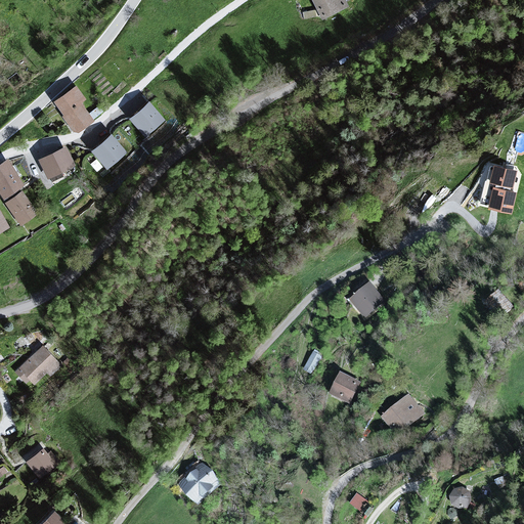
[(342,0),(310,0),(320,22),(346,9),(342,0)]
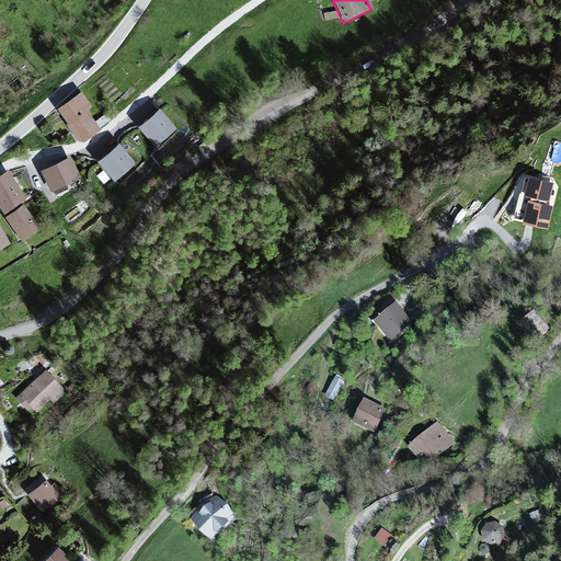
[(81,93),(57,111),(80,144),(101,129),(88,111),(92,107),(81,93)]
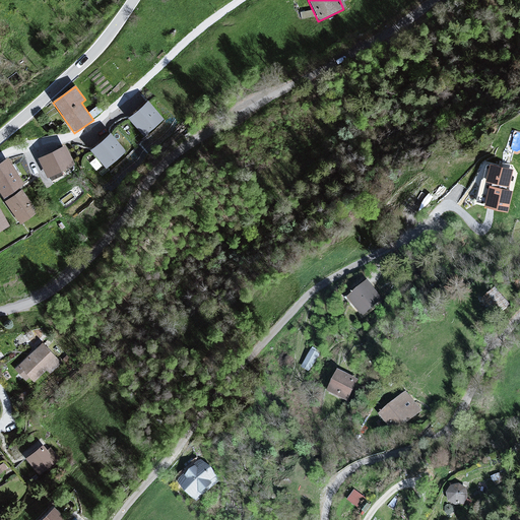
[(161,118),(147,102),(129,117),(143,134),(161,118)]
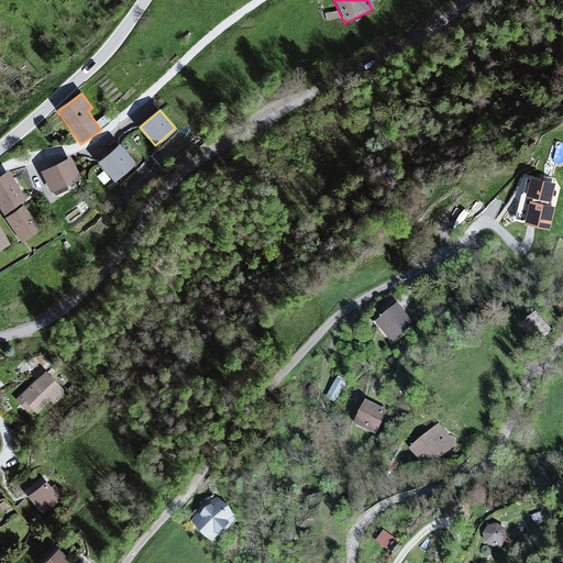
[(133,162),(118,145),(99,162),(114,178),(133,162)]
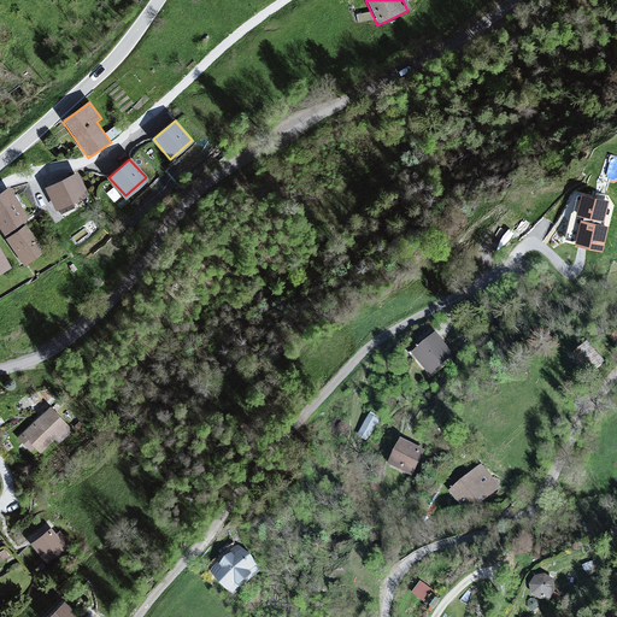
[(76,174),(43,188),(54,212),(87,198),(76,174)]
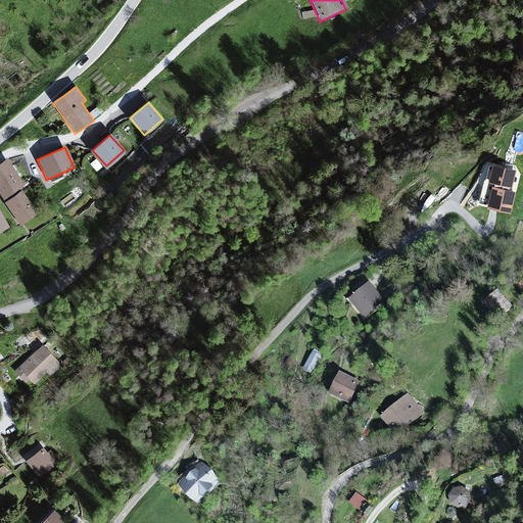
[(8,159),(0,163),(0,193),(3,199),(25,187),(8,159)]
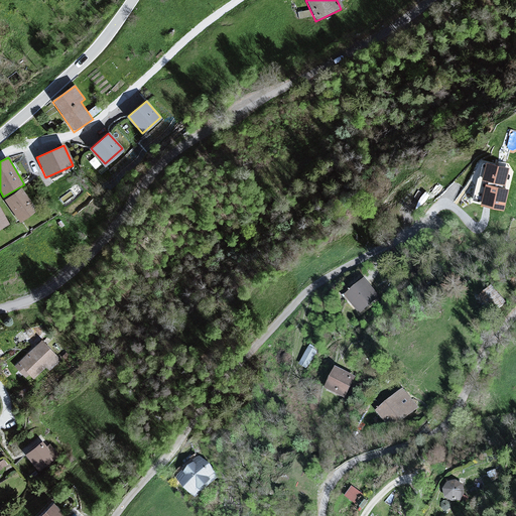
[(508,168),(485,163),(482,179),(504,184),(508,168)]
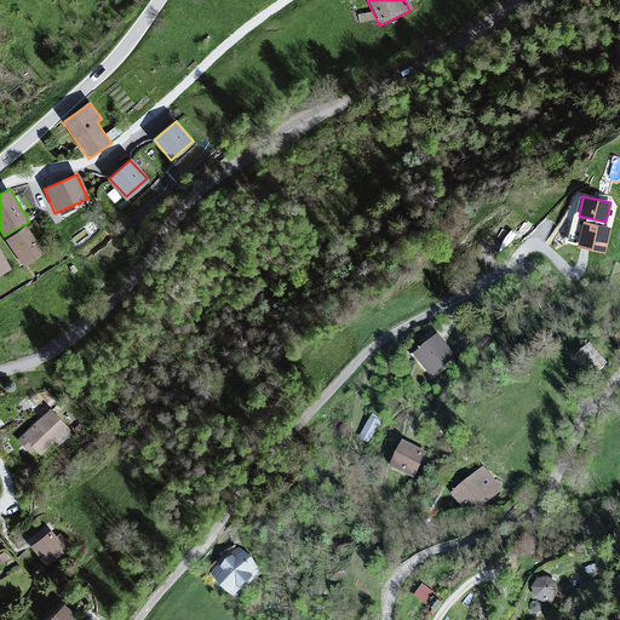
[(609,228),(585,222),(579,246),(604,252),(609,228)]
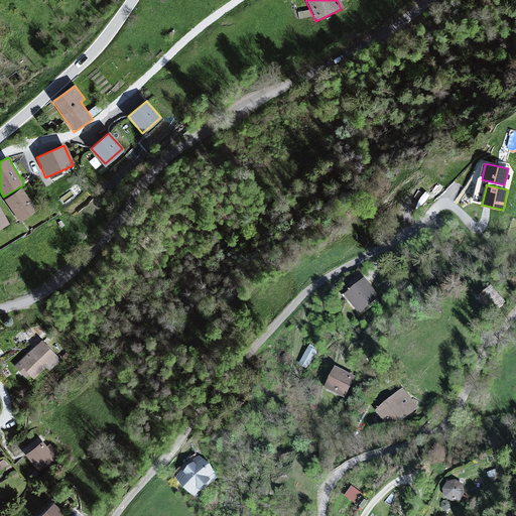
[(21,188),(4,201),(19,223),(36,212),(21,188)]
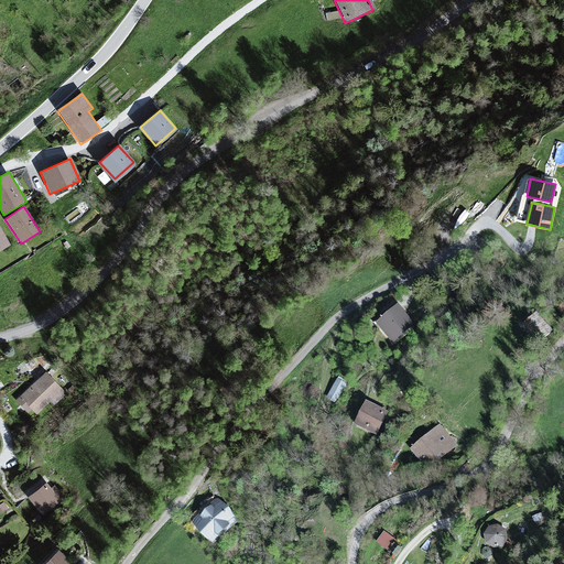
[(0,226),(0,251),(11,246),(0,226)]
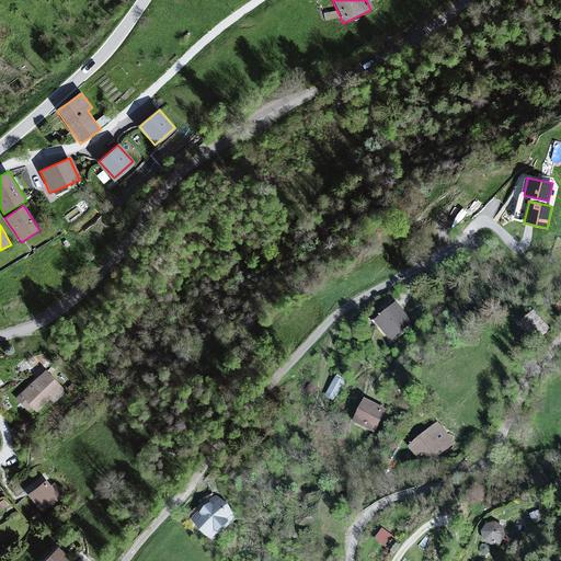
[(397,305),(376,322),(391,341),(413,323),(397,305)]
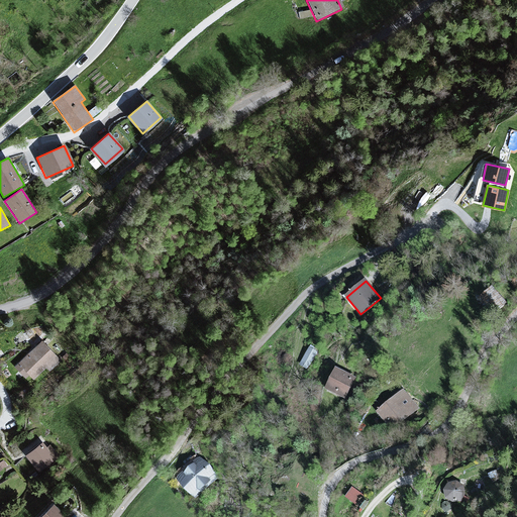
[(492,289),(480,299),(494,315),(506,304),(492,289)]
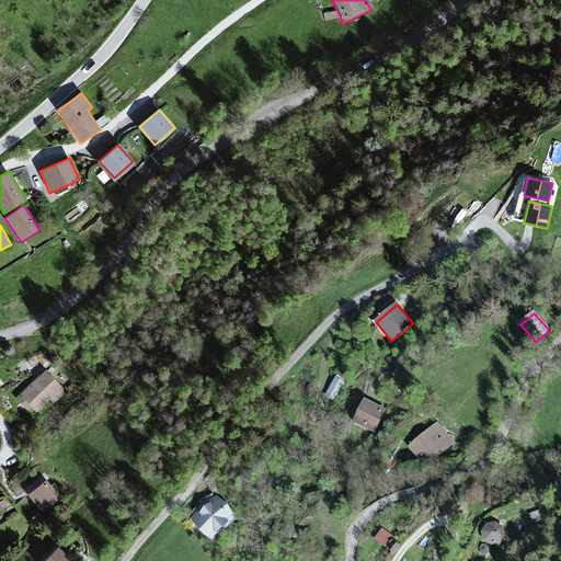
[(44,371),(19,397),(36,414),(61,388),(44,371)]
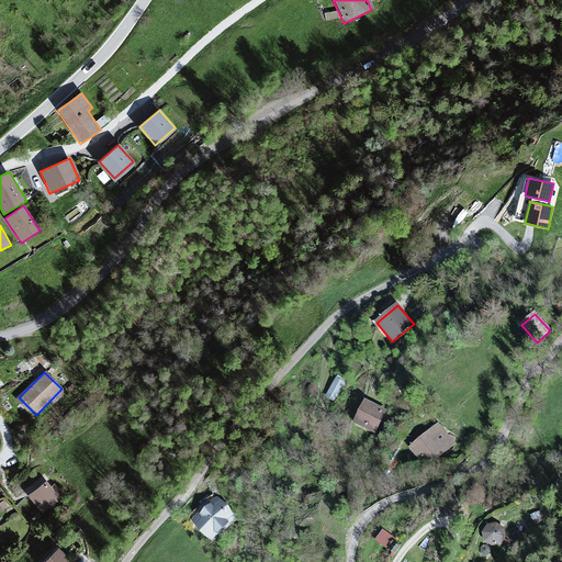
[(336,397),(346,380),(337,374),(327,393),(336,397)]
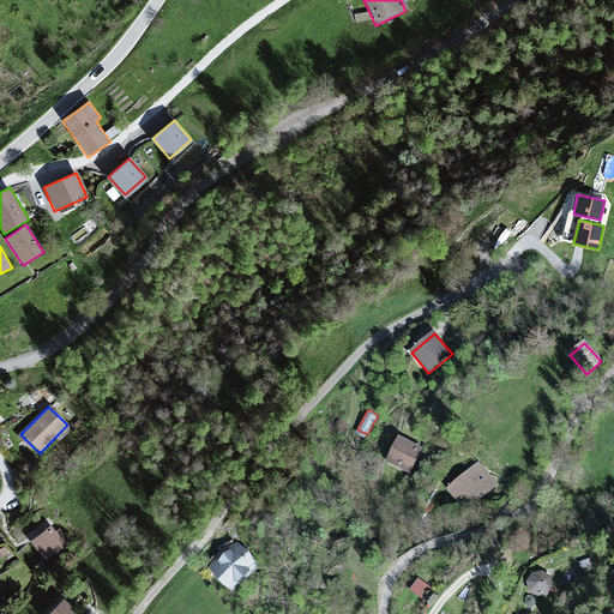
[(401,440),(387,464),(411,476),(423,453),(401,440)]
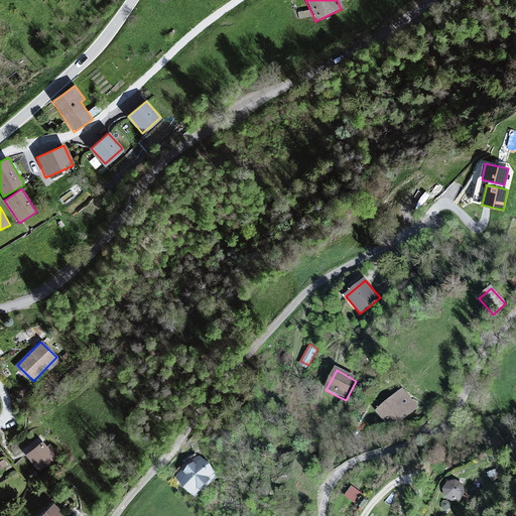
[(405,392),(376,414),(392,435),(421,413),(405,392)]
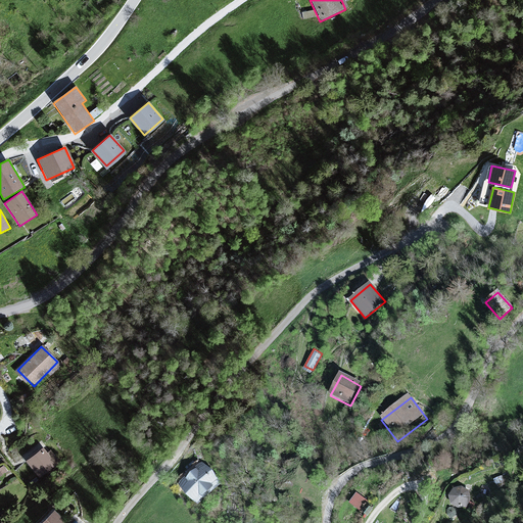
[(44,449),(25,462),(38,482),(57,470),(44,449)]
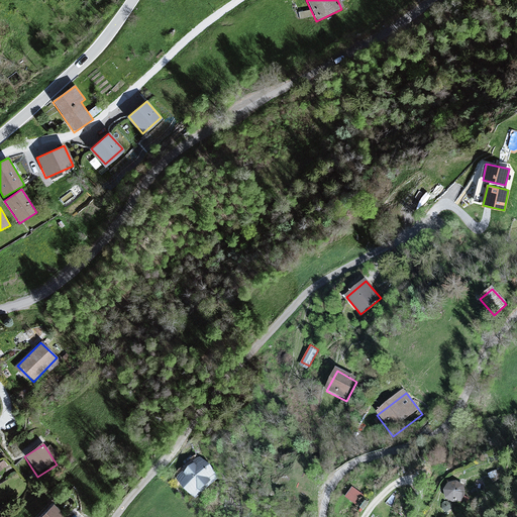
[(198,457),(174,480),(193,502),(218,479),(198,457)]
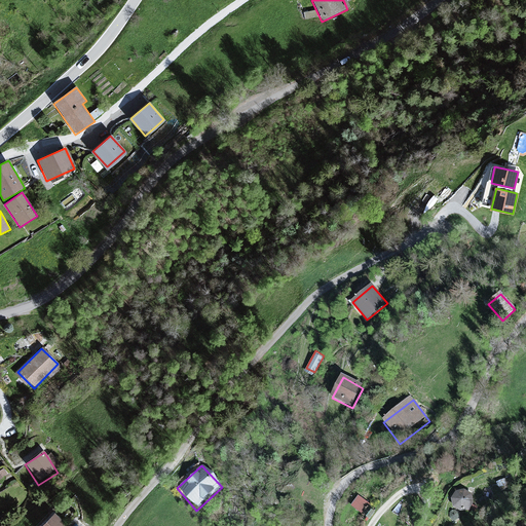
[(350,505),(360,512),(367,499),(358,493),(350,505)]
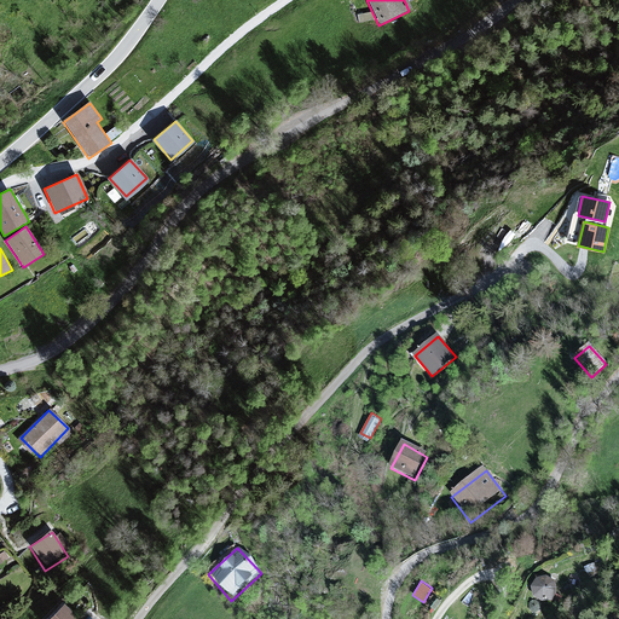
[(538,582),(531,591),(533,602),(543,608),(554,605),(561,597),(560,590),(556,584),(548,580),(538,582)]
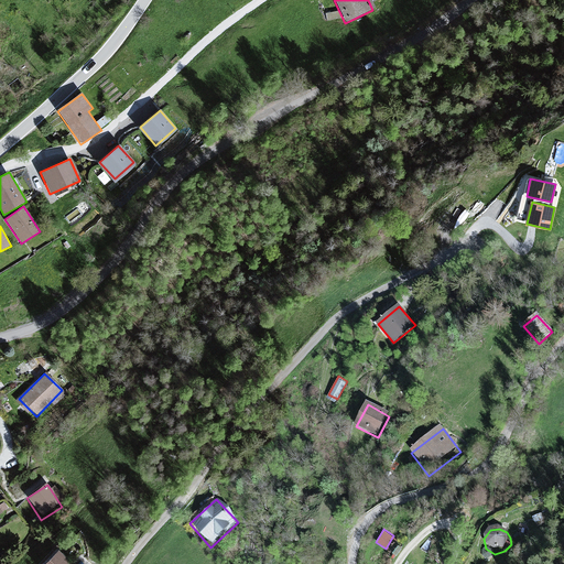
[(68,563),(58,552),(45,563),(68,563)]
